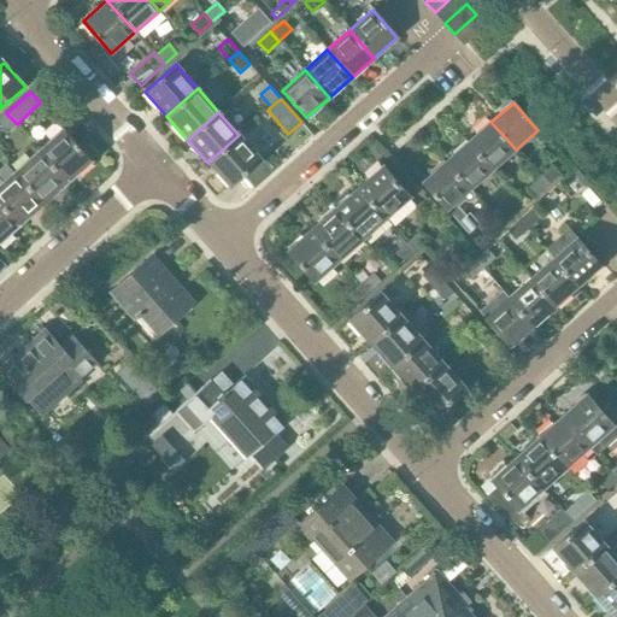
[(17,124),(6,113),(0,118),(0,123),(7,133),(17,124)]
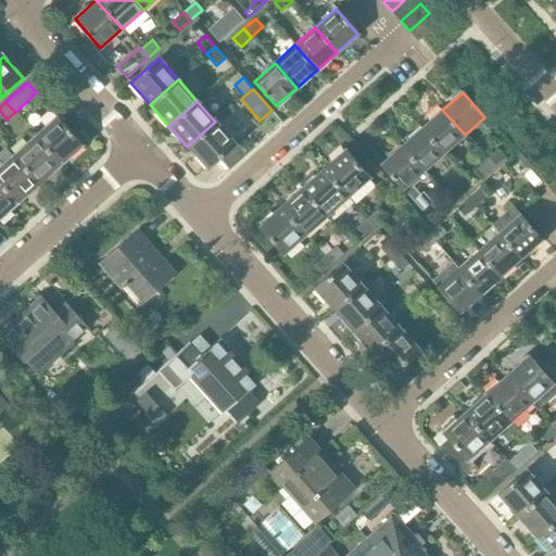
[(444,153),(465,135),(442,110),(421,128),(444,153)]
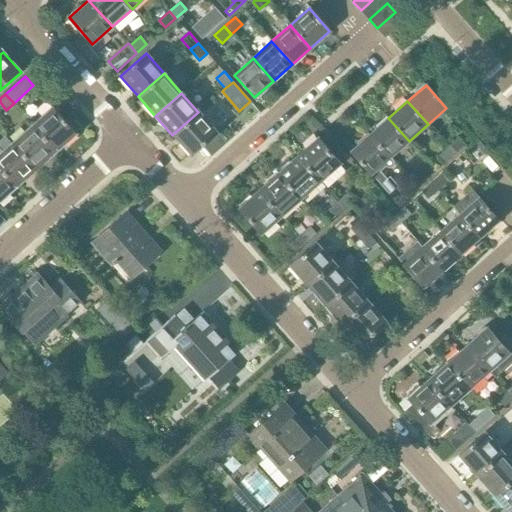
[(33,125),(56,151),(77,133),(53,107),(33,125)]
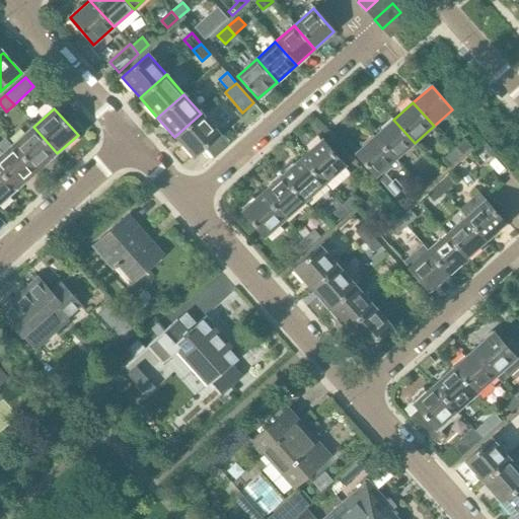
[(201,114),(174,137),(193,157),(219,134),(201,114)]
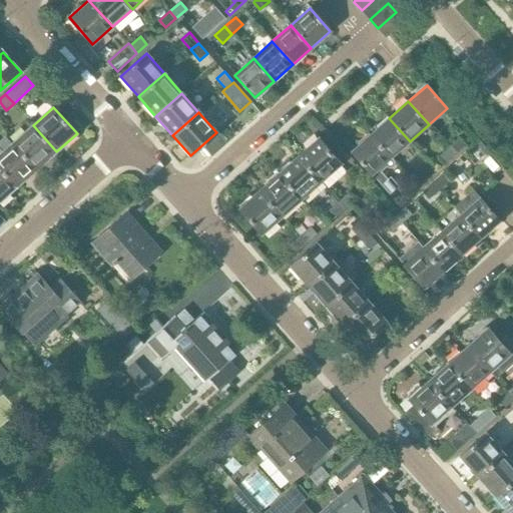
[(389,118),(371,134),(391,157),(410,141),(389,118)]
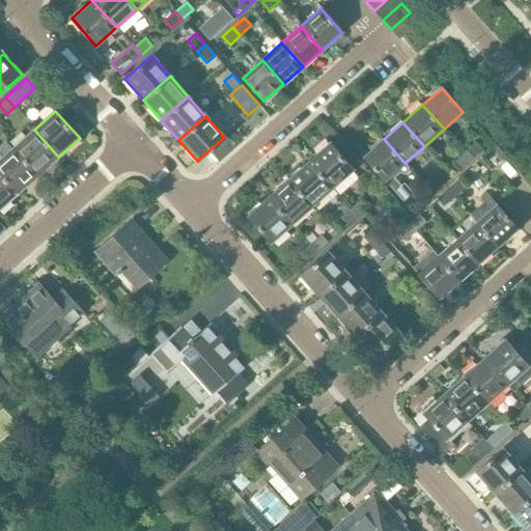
[(34,130),(14,147),(38,174),(58,157),(34,130)]
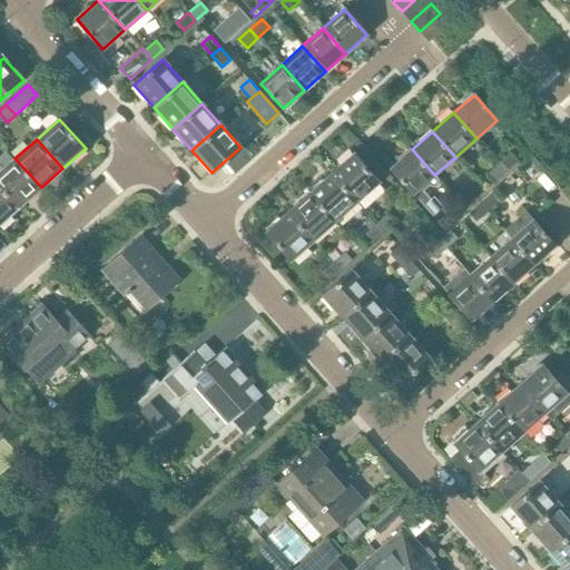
[(434,175),(412,149),(391,168),(433,216),(443,207),(433,196),(431,199),(423,190),(430,185),(432,187),(434,187),(436,186),(439,184),(439,180),(436,177),(434,175)]
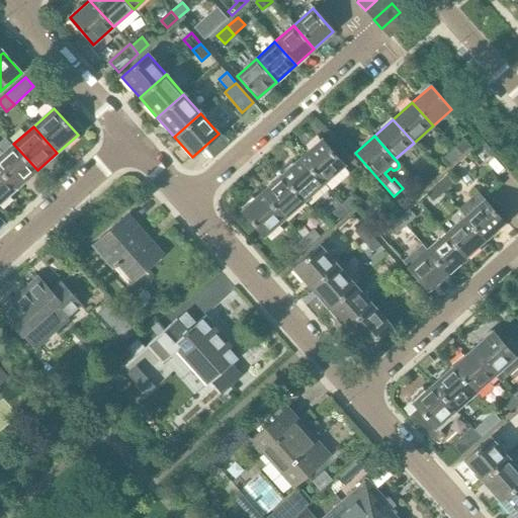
[(300,157),(324,183),(344,165),(321,139),(300,157)]
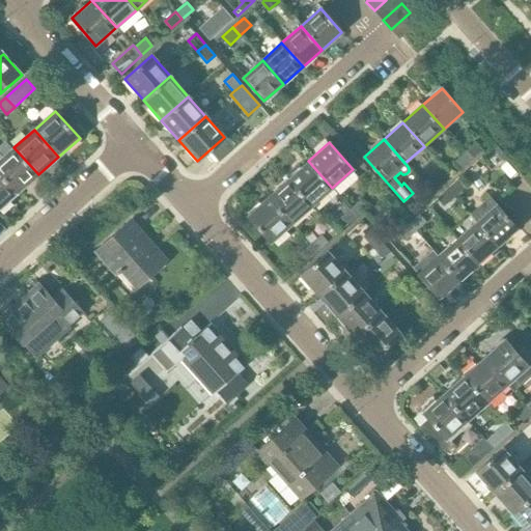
[(482,150),(475,142),(464,152),(471,161),(482,150)]
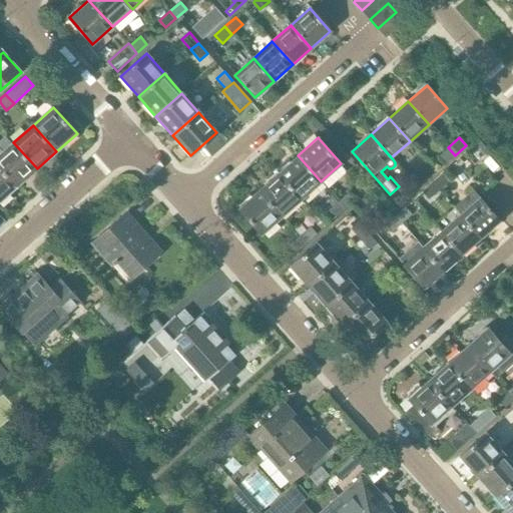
[(0,166),(17,186),(37,168),(13,142),(0,154),(0,166)]
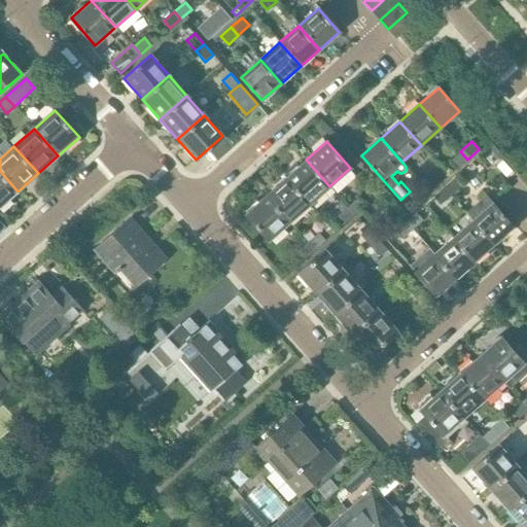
[(450,161),(457,169),(467,160),(460,151),(450,161)]
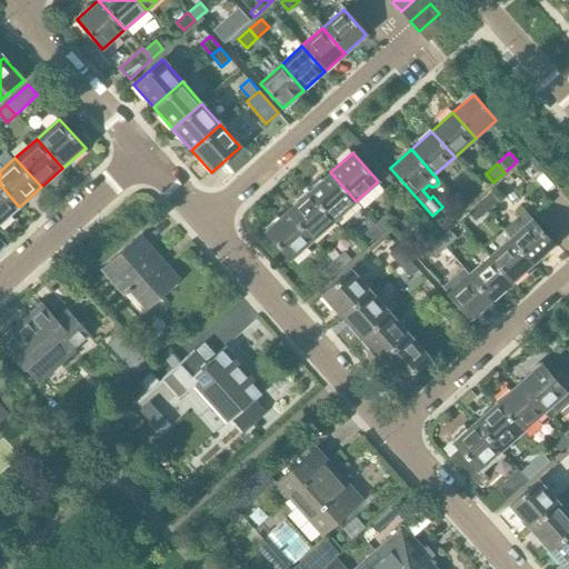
[(333,220),(356,201),(330,172),(308,191),(333,220)]
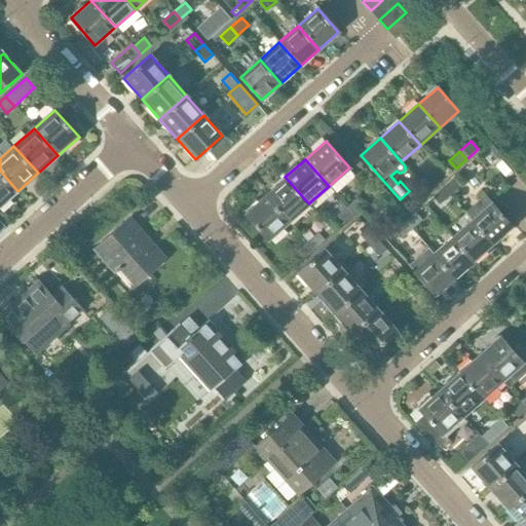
[(0,207),(17,191),(0,171),(0,207)]
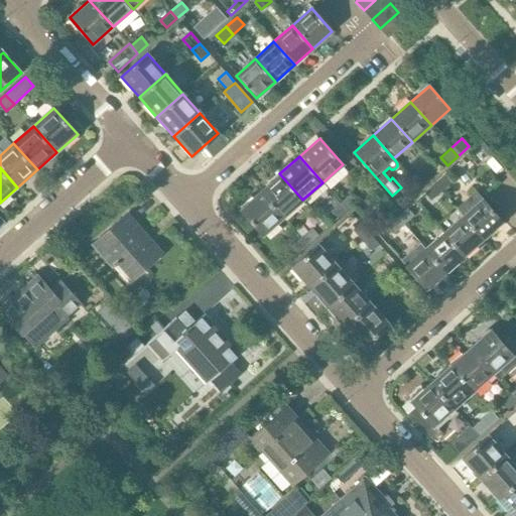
[(430,179),(424,172),(414,181),(420,188),(430,179)]
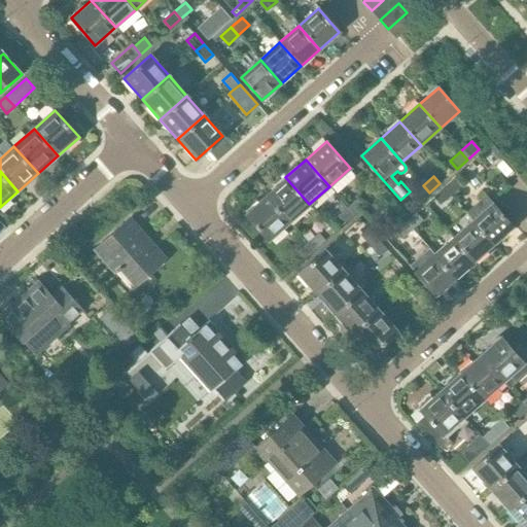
[(289,222),(309,204),(285,177),(266,195),(289,222)]
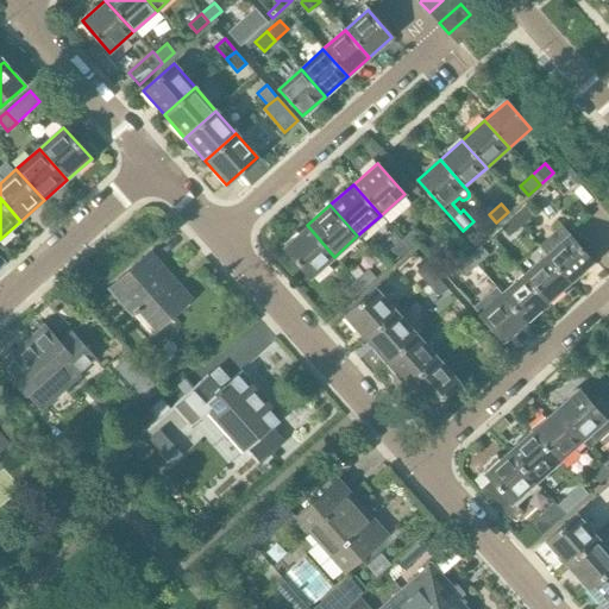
[(534,215),(526,206),(513,218),(521,226),(534,215)]
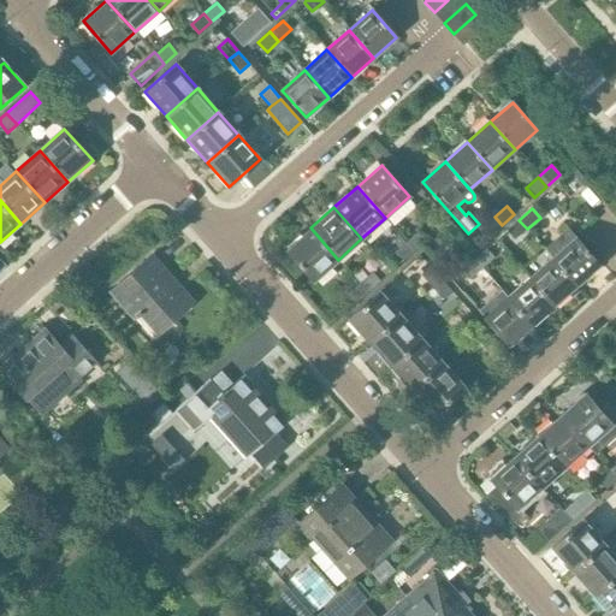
[(483,227),(490,236),(502,225),(495,217),(483,227)]
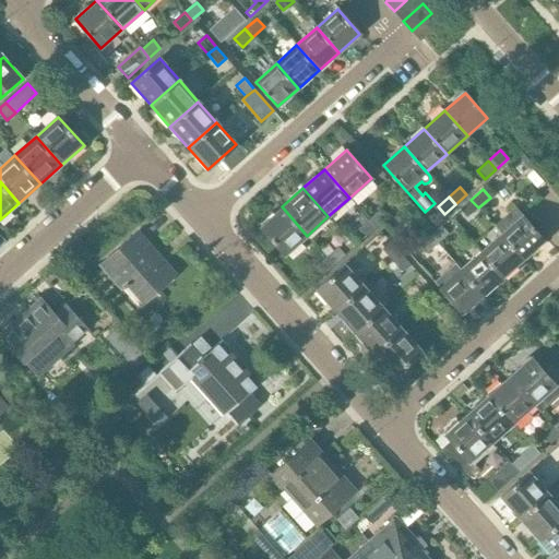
[(460,210),(467,217),(478,207),(471,200),(460,210)]
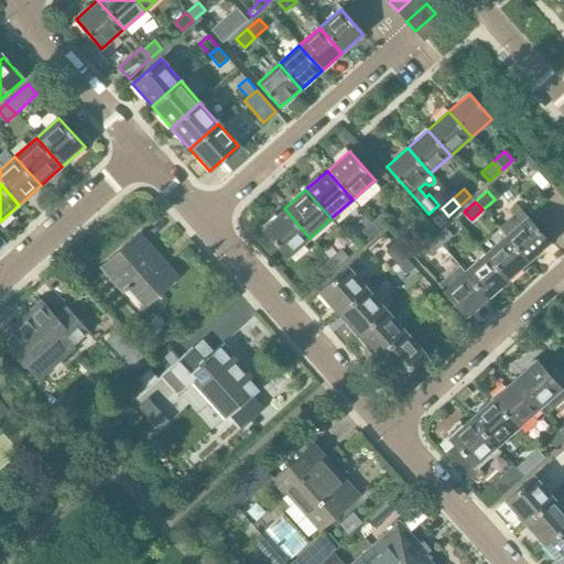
[(310,238),(284,208),(262,228),(289,257),(310,238)]
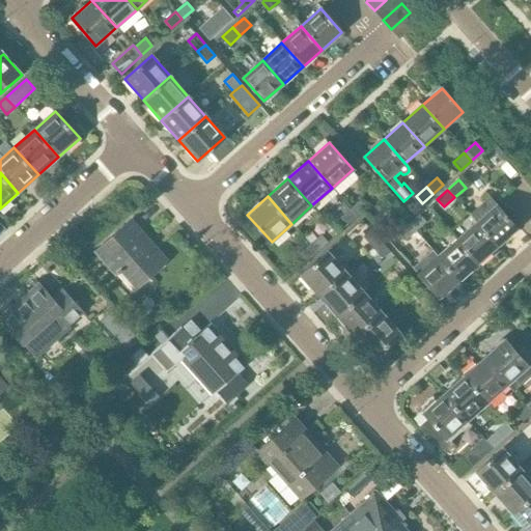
[(498,247),(518,229),(497,205),(490,196),(470,214),(477,222),(476,223),(498,247)]
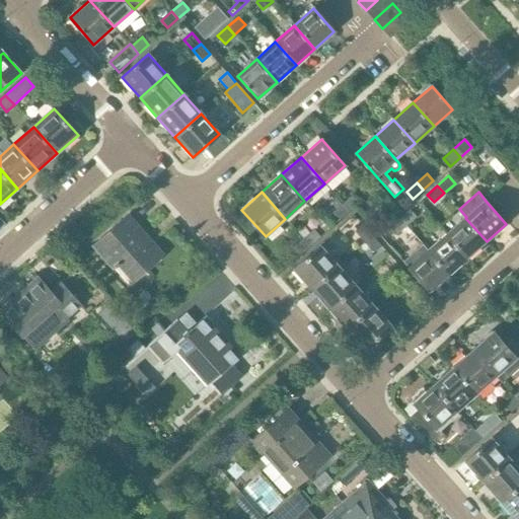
[(360,202),(353,195),(343,204),(350,212),(360,202)]
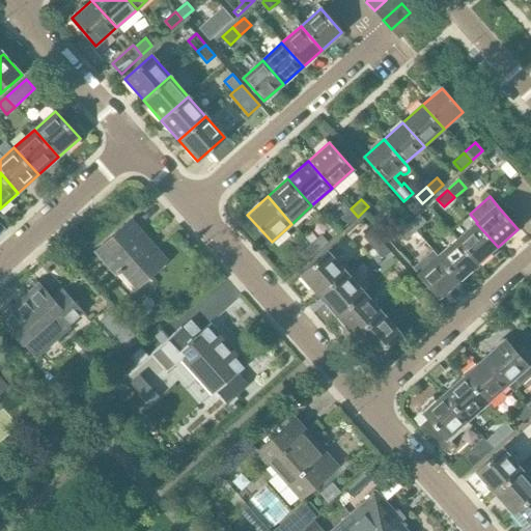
[(340,218),(347,226),(358,217),(351,208),(340,218)]
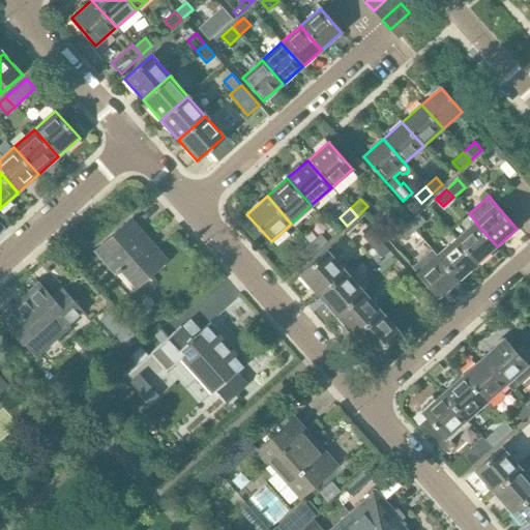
[(425,222),(418,213),(408,224),(414,232),(425,222)]
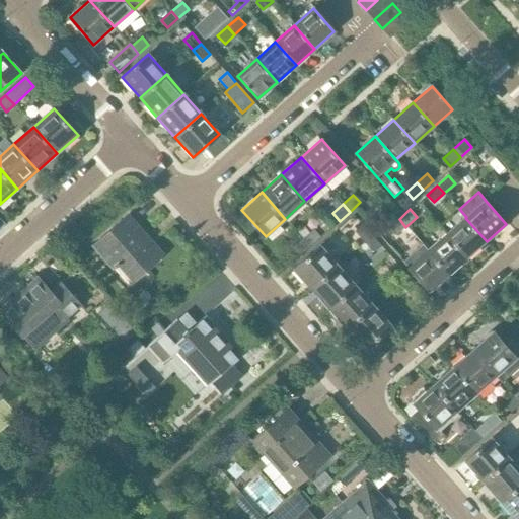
[(127,215),(93,245),(114,269),(119,264),(134,280),(162,254),(127,215)]
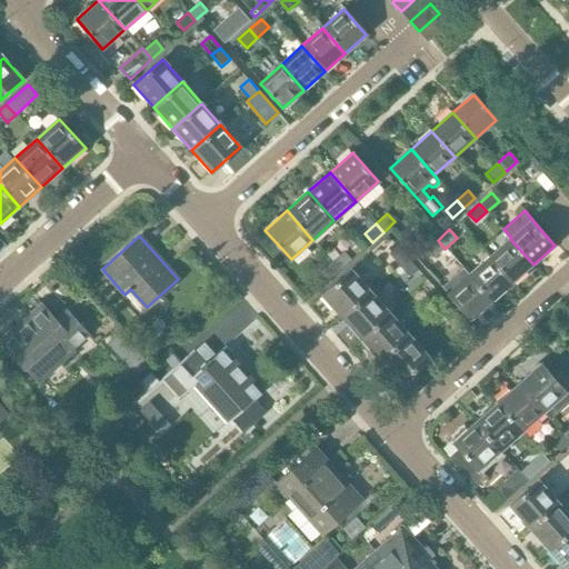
[(512,283),(533,265),(510,239),(490,258),(512,283)]
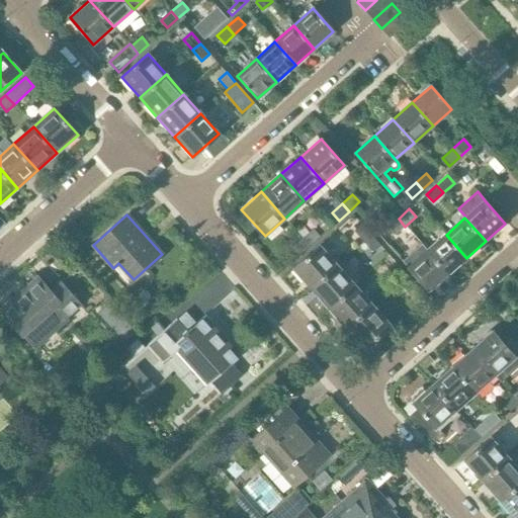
[(387,228),(395,236),(405,227),(399,219),(387,228)]
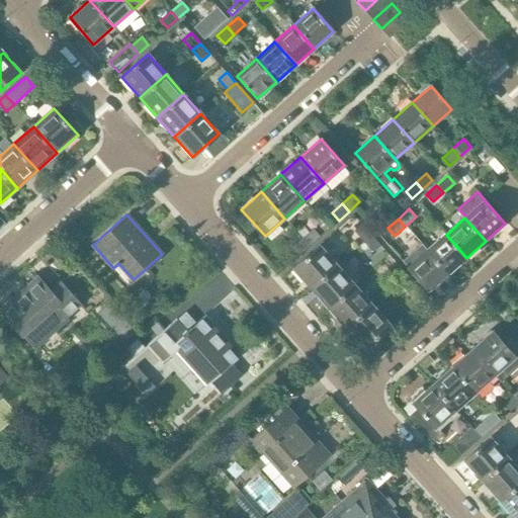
[(362,225),(354,232),(363,243),(371,236),(362,225)]
